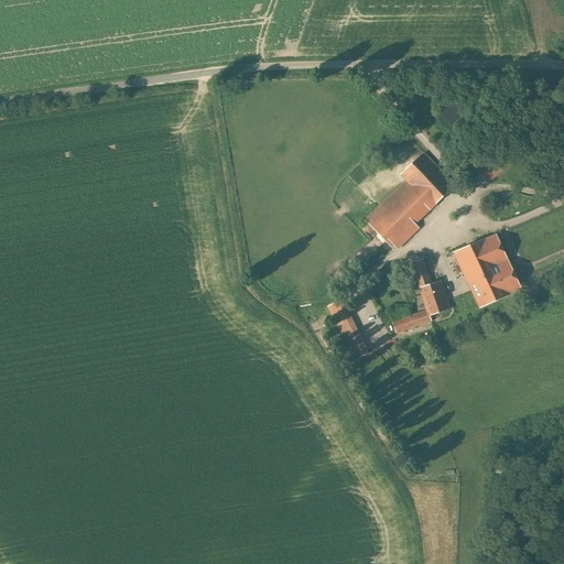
[(456,96),(454,96),(451,96),(448,97),(446,98),(444,99),(443,100),(441,102),(440,104),(438,106),(437,108),(436,110),(436,114),(436,116),(437,118),(438,120),(440,122),(441,125),(443,126),(444,128),(446,129),(448,129),(452,130),(454,130),(456,130),(458,129),(461,129),(463,127),(465,126),(466,125),(468,122),(469,120),(470,118),(470,116),(470,114),(470,110),(469,108),(469,106),(468,104),(466,101),(465,100),(463,99),(461,98),(458,97),(456,96)]
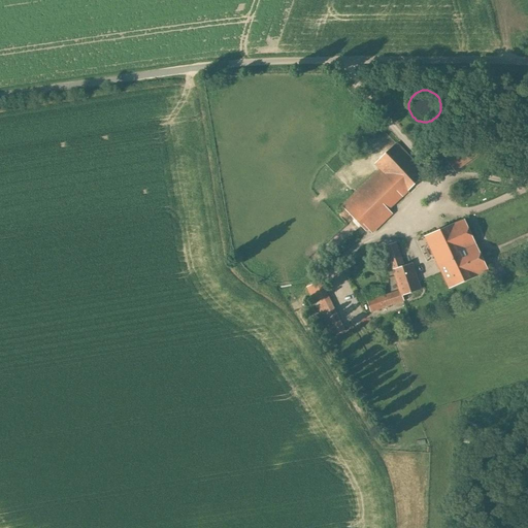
[(426,173),(396,143),(375,164),(378,166),(386,174),(375,184),(395,203),(426,173)]
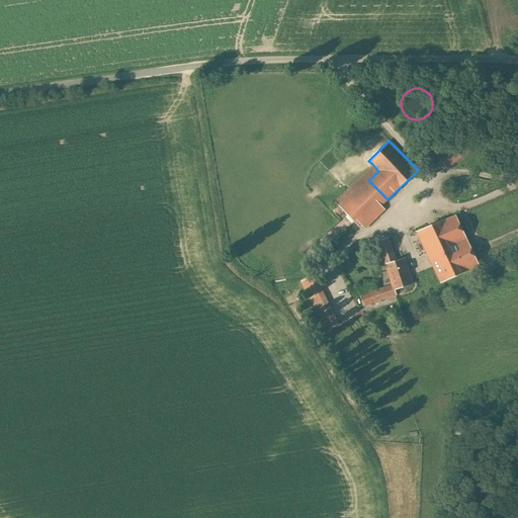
[(371,163),(348,185),(350,188),(336,202),(341,206),(348,199),(368,180),(378,171),(371,163)]
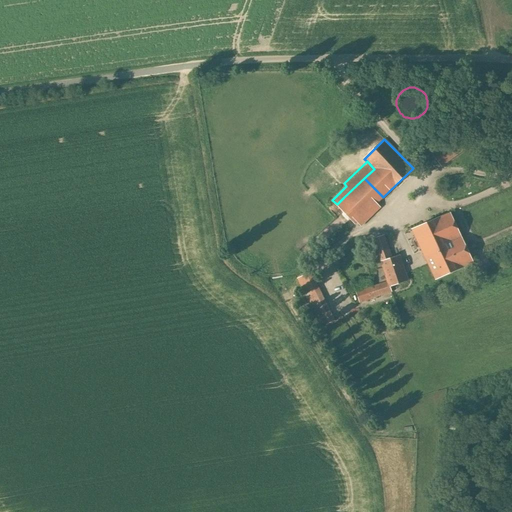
[(383,197),(364,178),(344,197),(363,216),(383,197)]
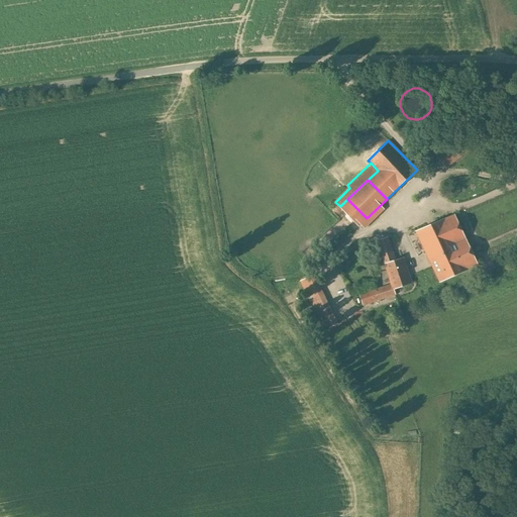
[(367,218),(347,199),(340,206),(358,226),(367,218)]
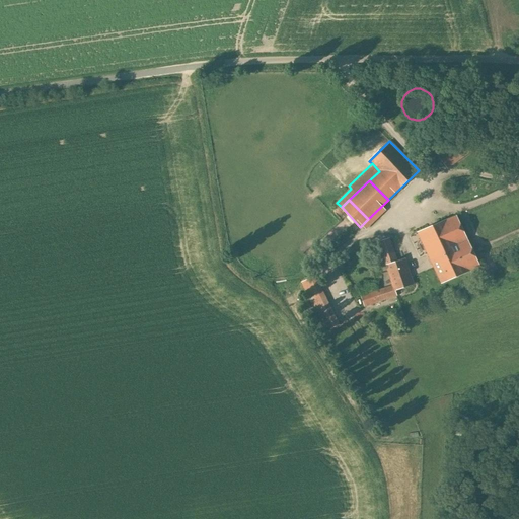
[(455,215),(418,232),(429,256),(466,239),(455,215)]
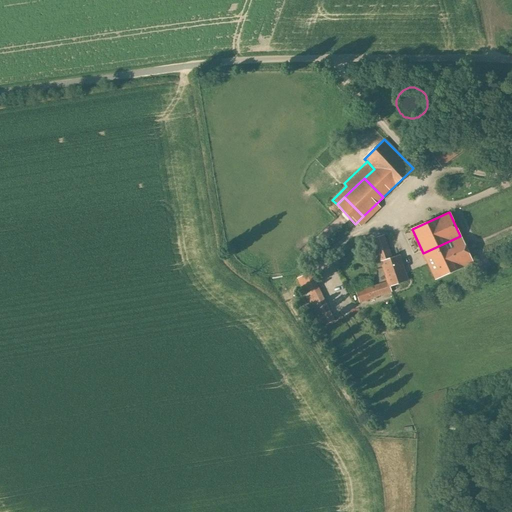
[(383,235),(373,239),(380,261),(390,258),(383,235)]
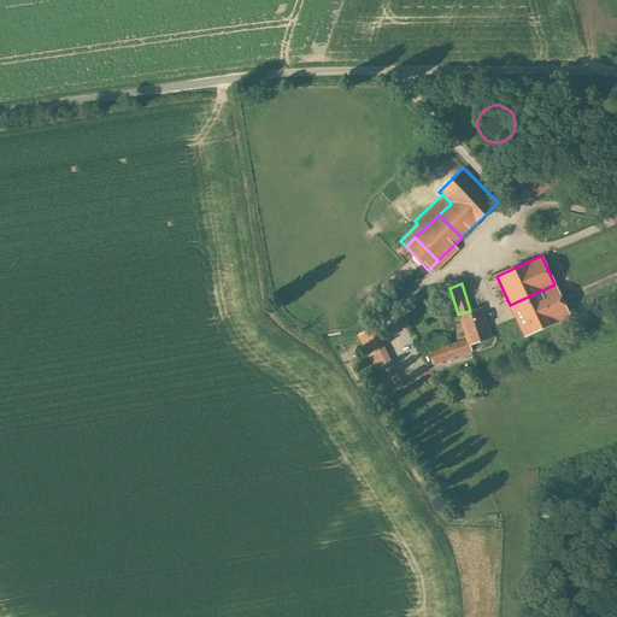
[(554,285),(510,305),(524,336),(570,317),(554,285)]
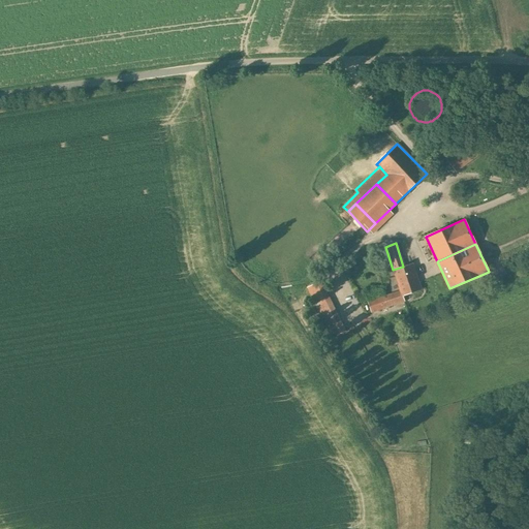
[(403,267),(393,270),(397,280),(400,291),(402,296),(421,289),(411,263),(403,267)]
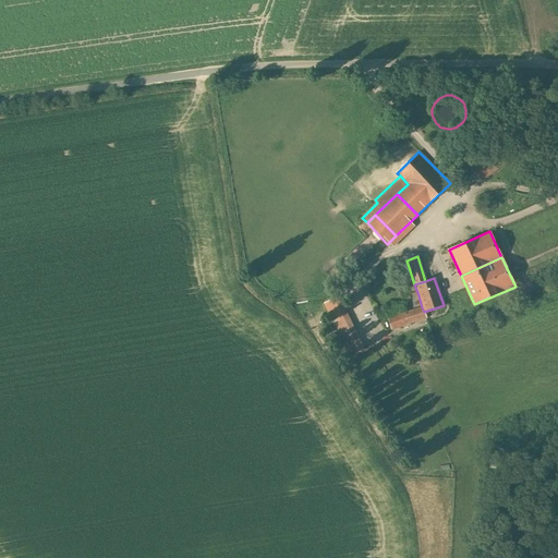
[(422,307),(399,315),(402,325),(426,317),(424,312),(422,307)]
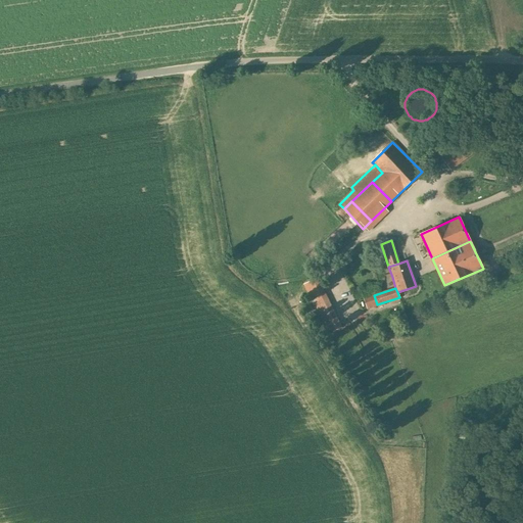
[(324,292),(312,298),(329,332),(340,326),(324,292)]
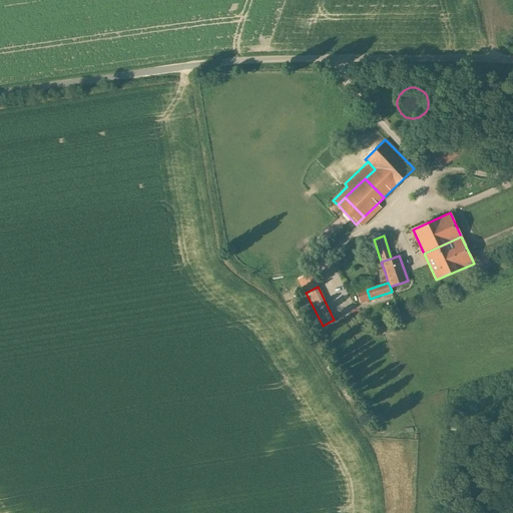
[(428,332),(439,328),(433,310),(422,314),(428,332)]
